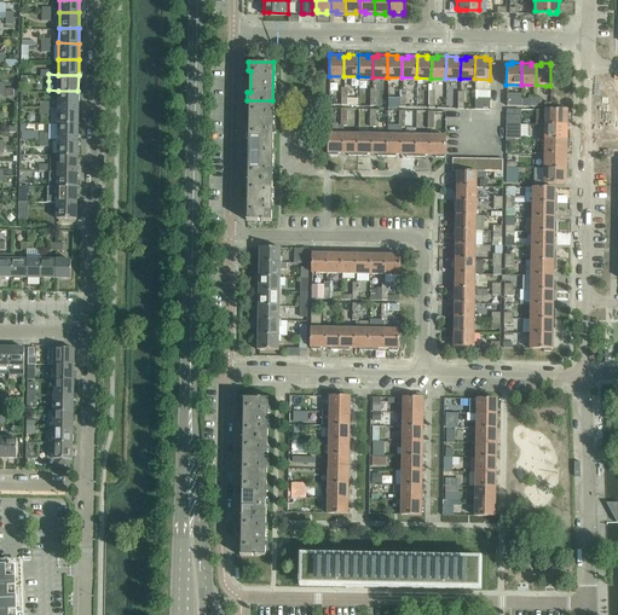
[(474,90),(474,106),(483,106),(489,108),(489,99),(490,90),(484,90),(474,90)]
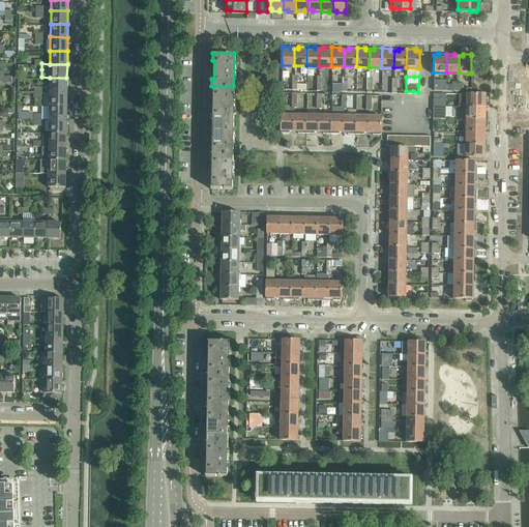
[(66,78),(50,78),(49,91),(66,91),(66,78)]
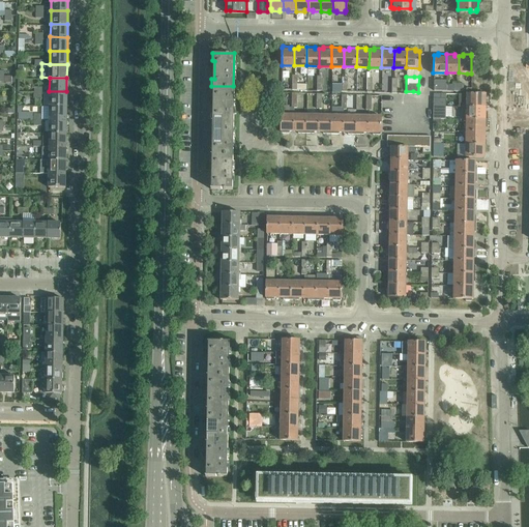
[(340,90),(341,82),(329,81),(329,89),(340,90)]
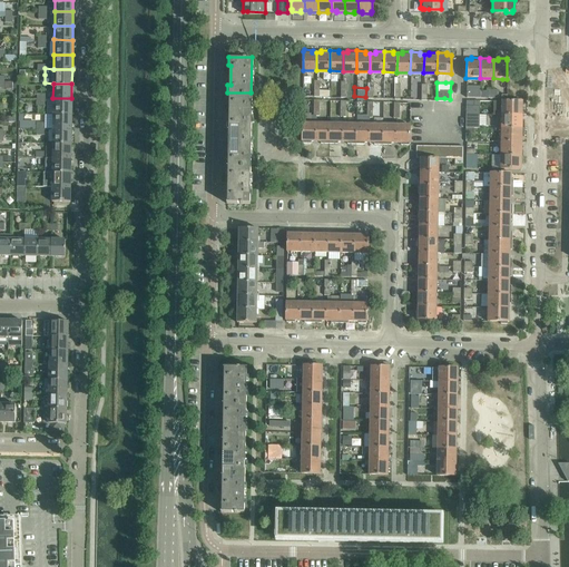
[(227,129),(251,129),(251,93),(227,93),(227,101),(229,101),(229,120),(227,120),(227,129)]
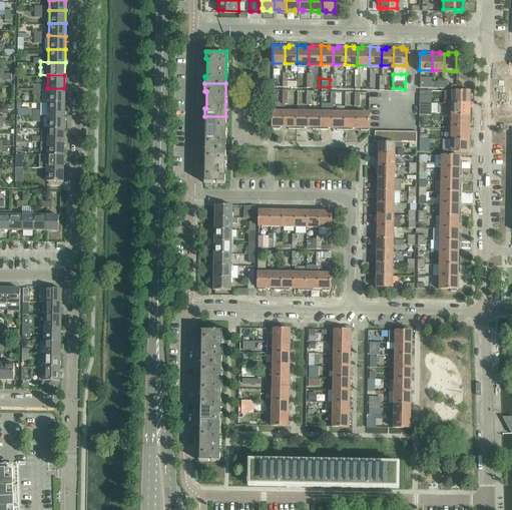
[(443,89),(443,101),(450,101),(470,102),(470,89),(468,89),(468,87),(462,87),(462,89),(456,89),(450,89),(443,89)]
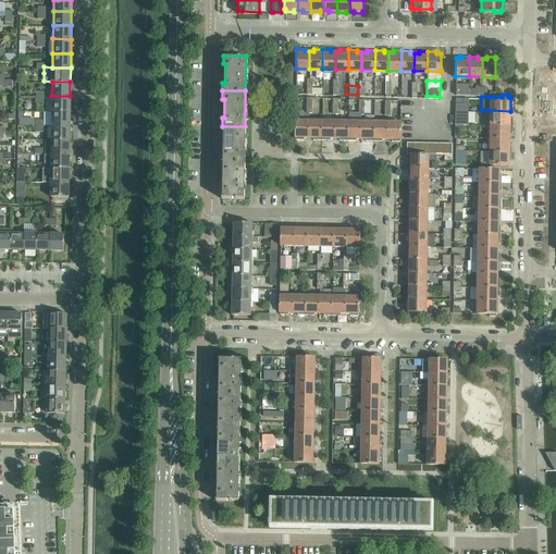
[(70,110),(70,96),(51,96),(51,110),(70,110)]
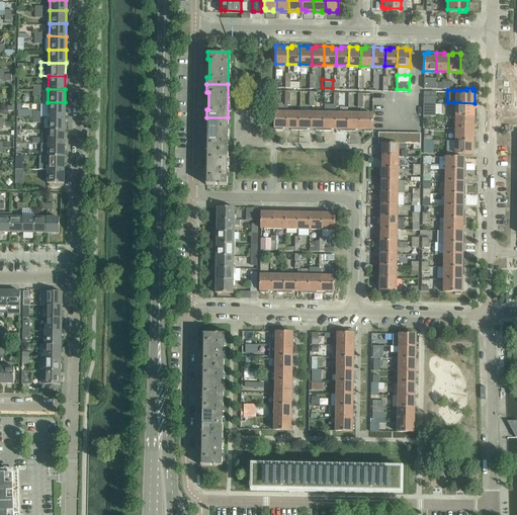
[(423,89),(423,102),(434,102),(434,94),(430,94),(430,89),(423,89)]
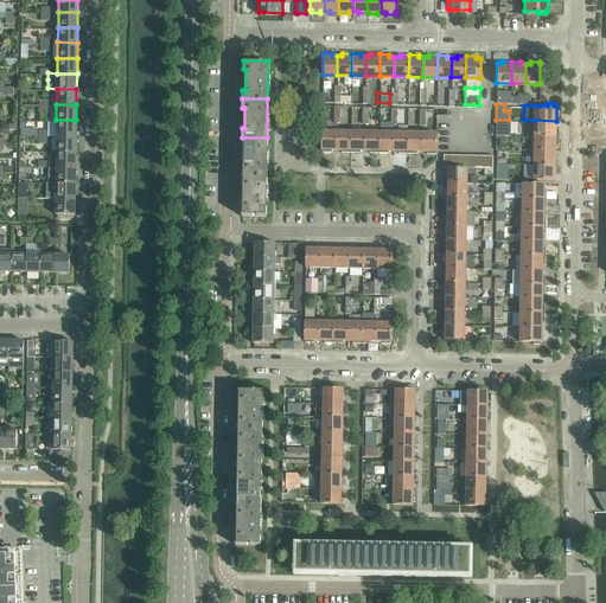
[(46,128),(46,134),(56,135),(76,135),(76,120),(56,120),(49,119),(46,119),(46,128)]
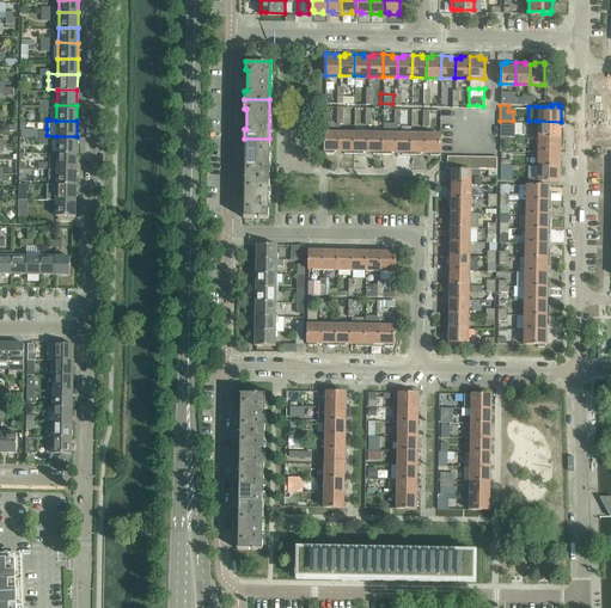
[(499,133),(508,133),(508,129),(513,129),(513,121),(500,121),(499,133)]
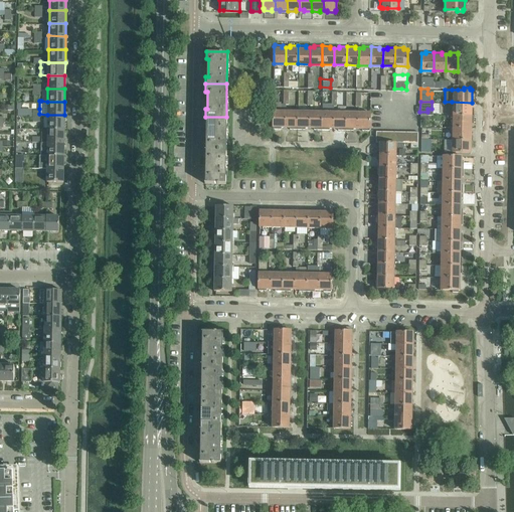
[(452,102),(452,114),(473,115),(473,107),(471,107),(472,103),(452,102)]
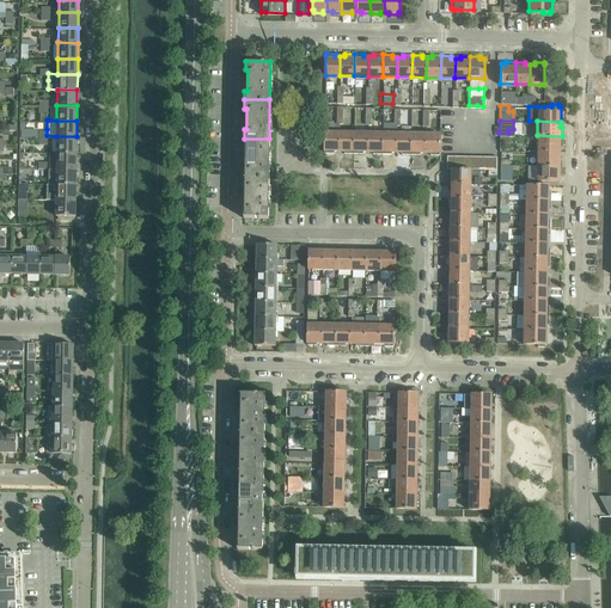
[(324,129),(323,149),(324,149),(324,152),(334,152),(334,149),(338,149),(338,129),(324,129)]
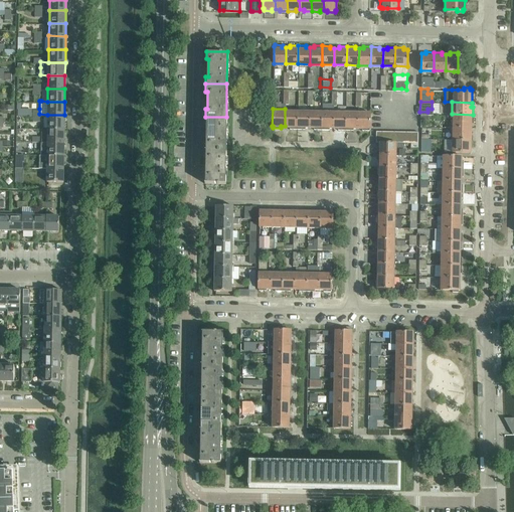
[(285,109),(285,126),(289,126),(289,128),(297,128),(297,110),(285,109)]
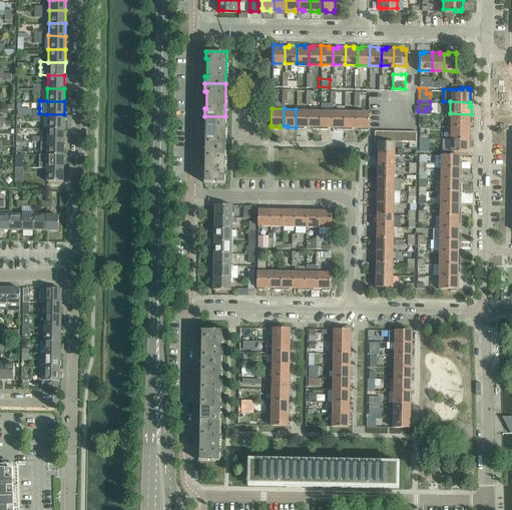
[(296,109),(296,127),(304,127),(304,125),(308,125),(308,109),(296,109)]
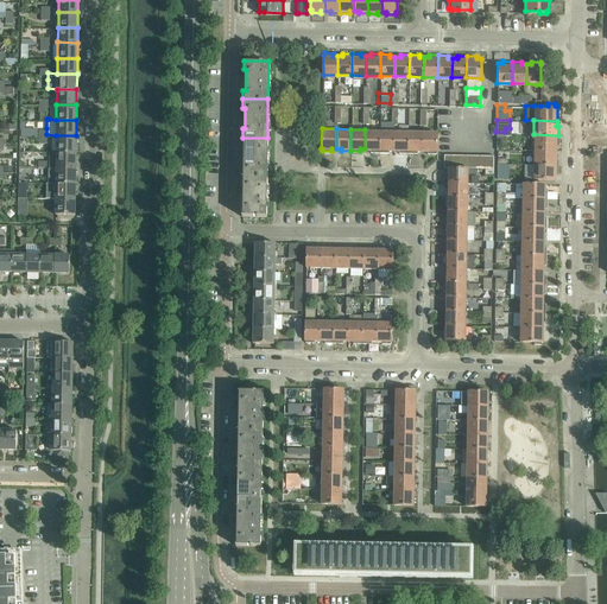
[(365,129),(365,148),(370,148),(370,151),(379,152),(379,129),(366,129),(365,129)]
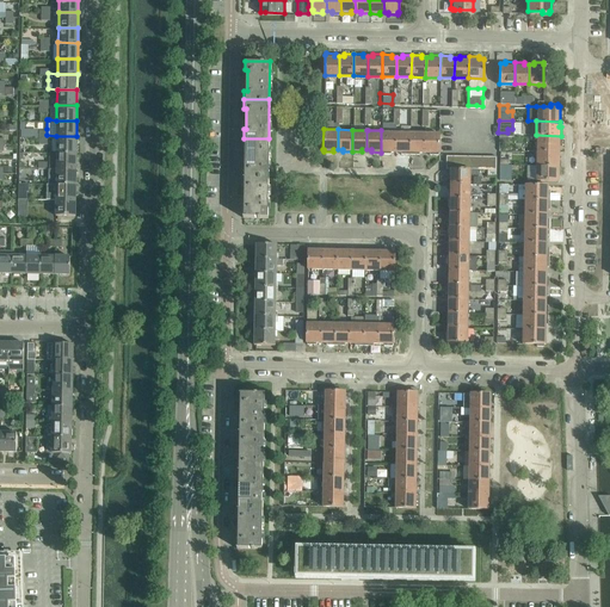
[(381,130),(381,153),(390,153),(390,150),(395,150),(395,130),(381,130)]
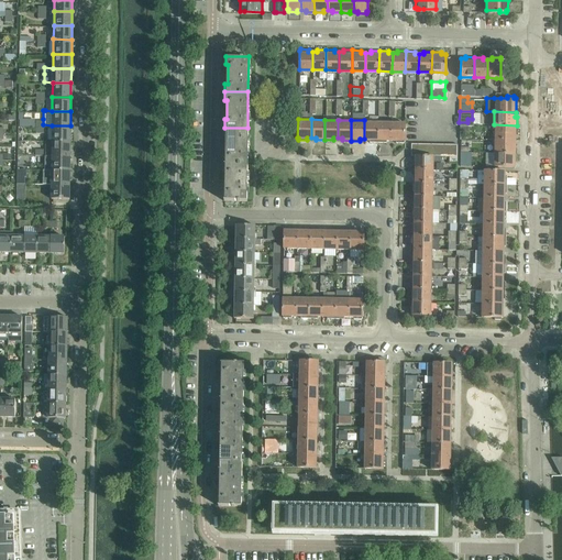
[(364,120),(364,139),(368,139),(368,141),(377,141),(377,120),(370,120),(364,120)]
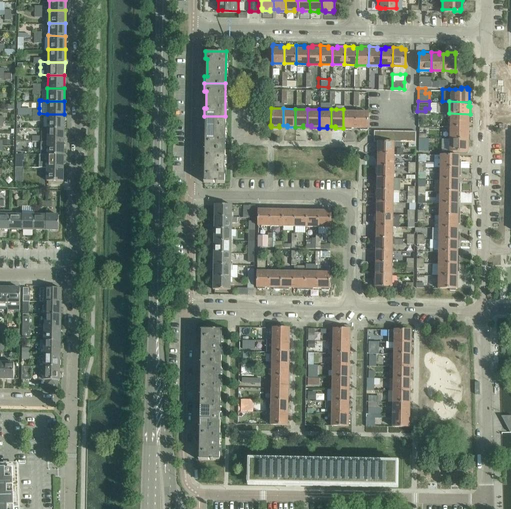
[(343,109),(343,128),(351,128),(351,126),(355,126),(355,110),(355,109),(343,109)]
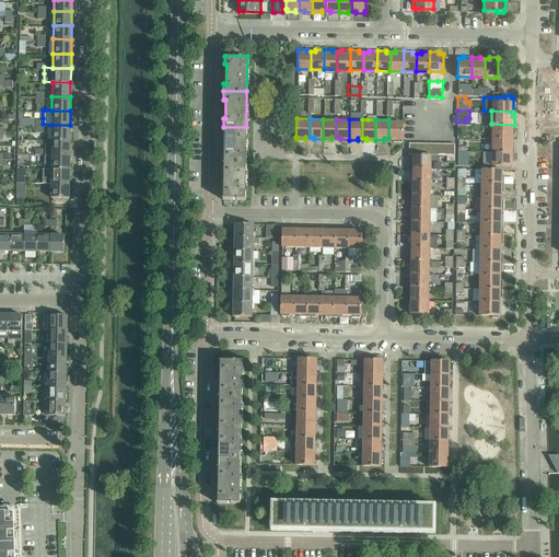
[(388,120),(388,138),(393,138),(393,140),(402,140),(402,138),(403,120),(388,120)]
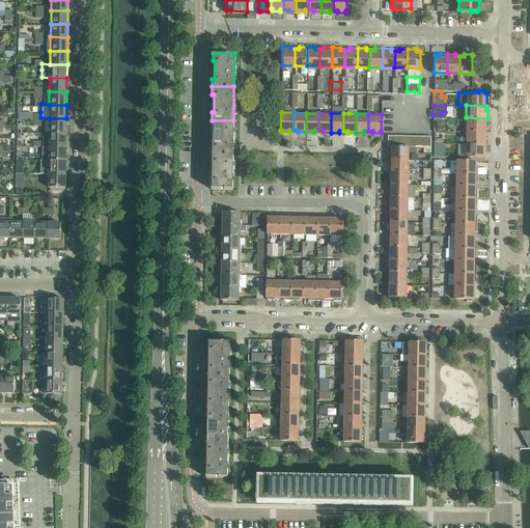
[(466,117),(466,130),(485,131),(485,127),(487,127),(487,118),(466,117)]
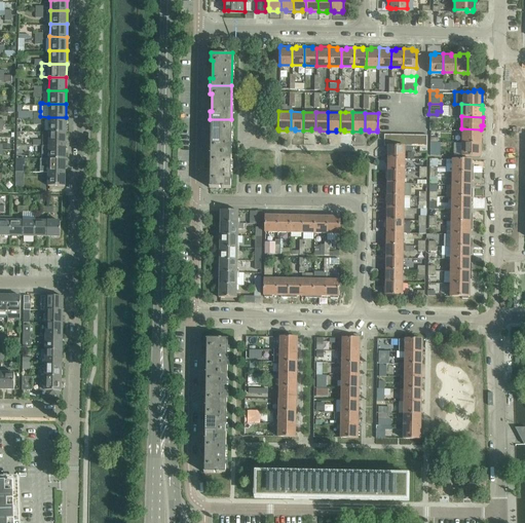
[(65,131),(66,117),(48,117),(48,131),(65,131)]
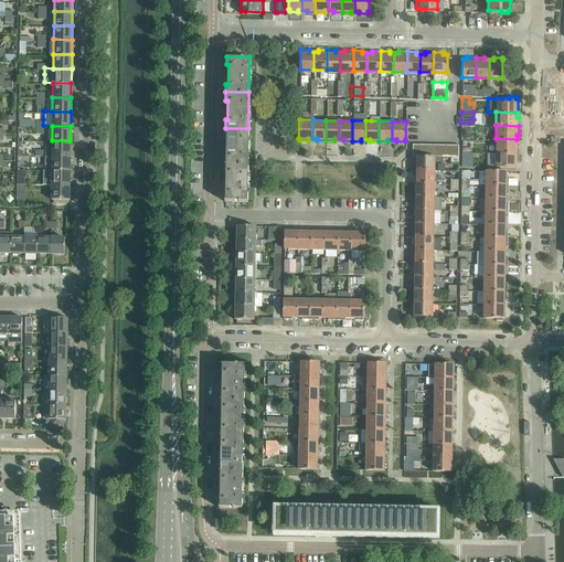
[(224,163),(247,163),(248,128),(225,128),(224,136),(227,136),(227,142),(226,155),(224,155),(224,163)]
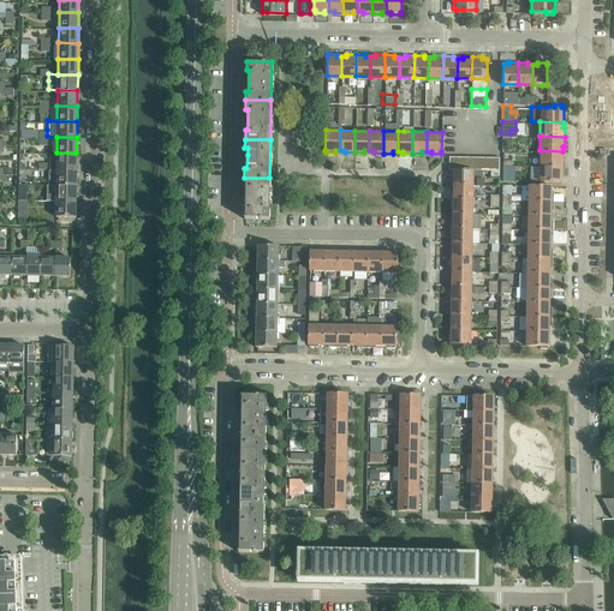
[(540,150),(538,165),(565,166),(565,156),(562,156),(562,151),(540,150)]
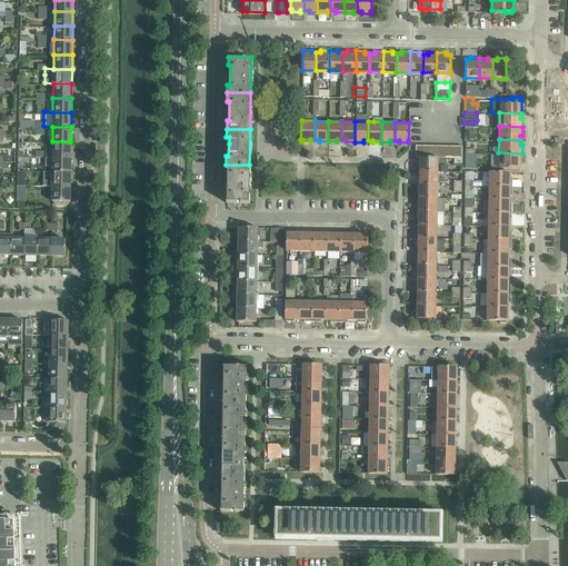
[(70,141),(52,141),(51,156),(70,156),(70,141)]
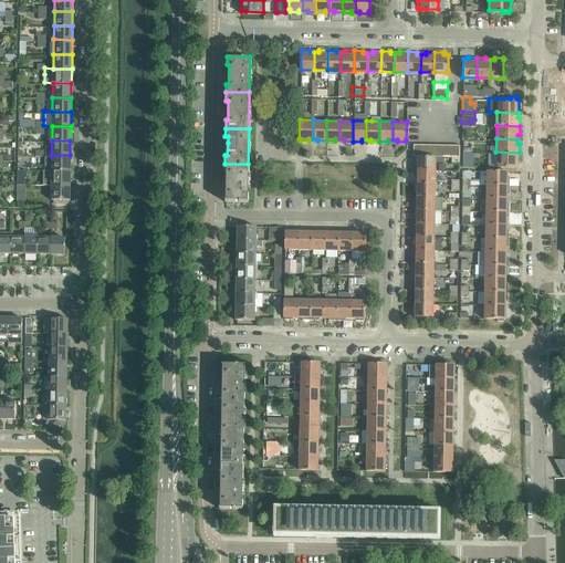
[(495,165),(495,166),(518,166),(518,162),(520,162),(520,153),(495,152),(495,165)]
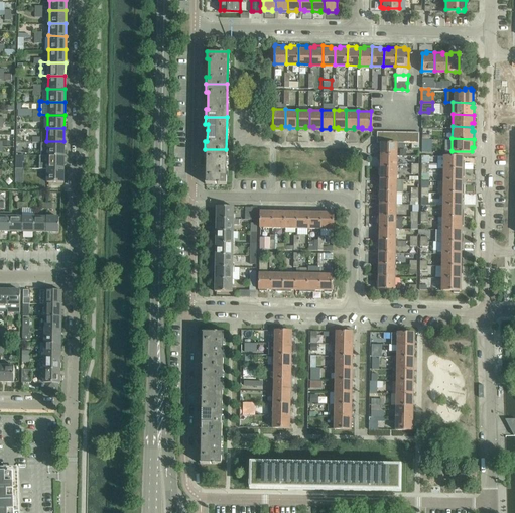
[(39,140),(39,153),(63,154),(63,141),(46,141),(40,140),(39,140)]
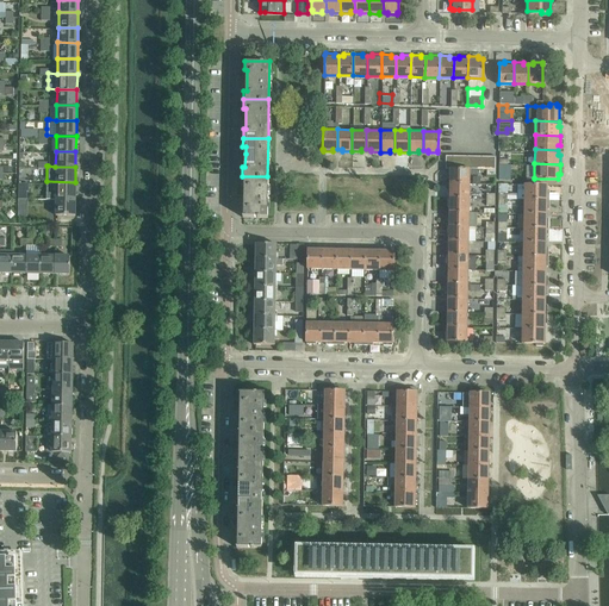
[(447,168),(447,177),(449,177),(449,181),(468,182),(470,173),(476,173),(476,167),(473,167),(470,167),(466,167),(459,167),(452,167),(449,167),(449,168),(447,168)]
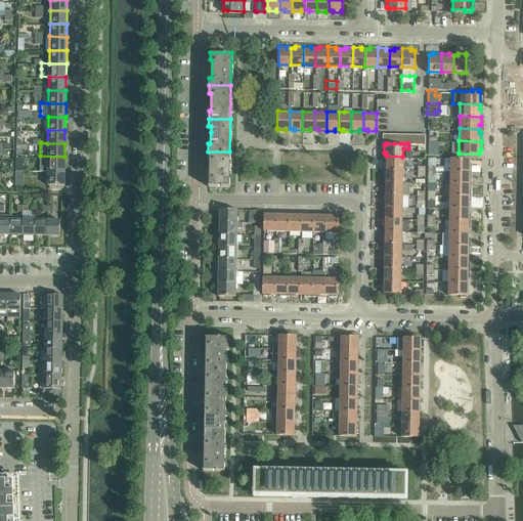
[(207,184),(219,185),(229,185),(229,152),(208,152),(208,159),(210,159),(210,177),(208,176),(207,184)]
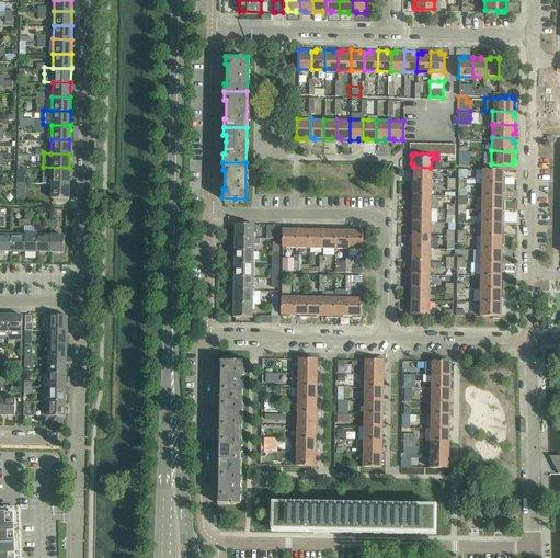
[(42,181),(50,182),(69,182),(69,168),(43,167),(42,167),(42,181)]
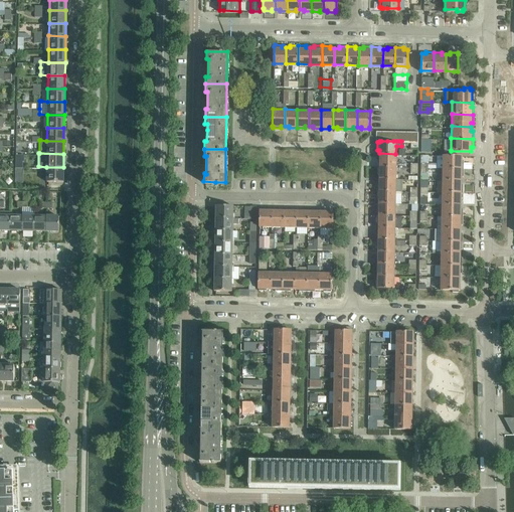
[(377,157),(377,165),(395,166),(395,154),(379,153),(379,157),(377,157)]
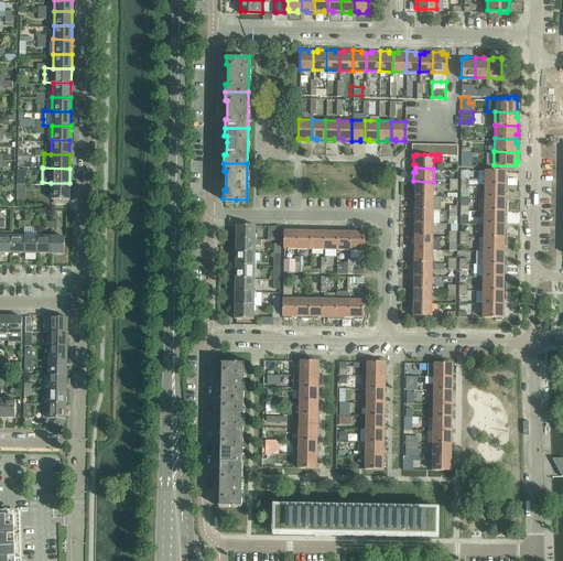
[(477,169),(477,182),(507,183),(507,174),(505,174),(505,169),(477,169)]
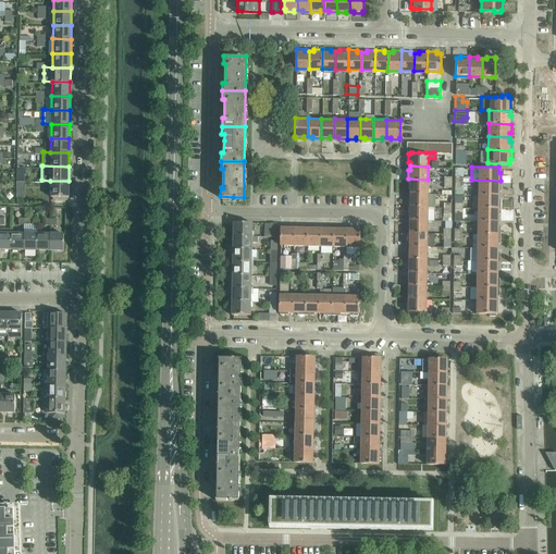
[(408,179),(407,187),(409,187),(409,192),(428,193),(428,180),(408,179)]
